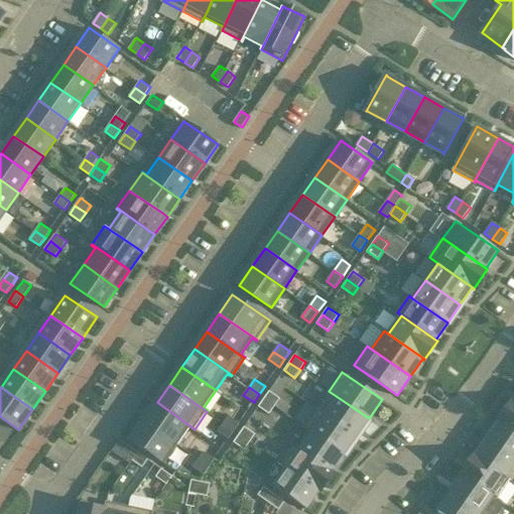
[(264,398),(275,405),(280,398),(270,390),(264,398)]
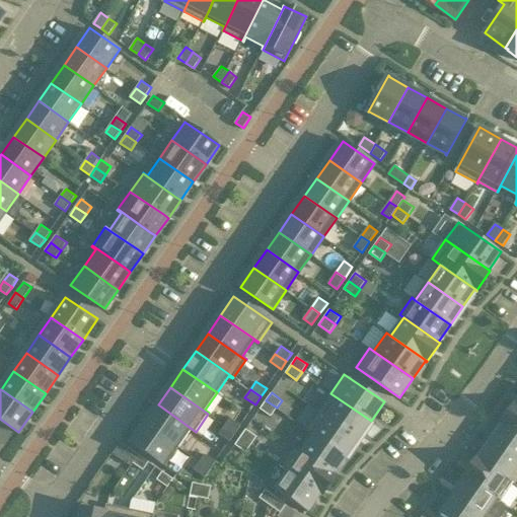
[(317,412),(359,439),(371,421),(330,393),(317,412)]
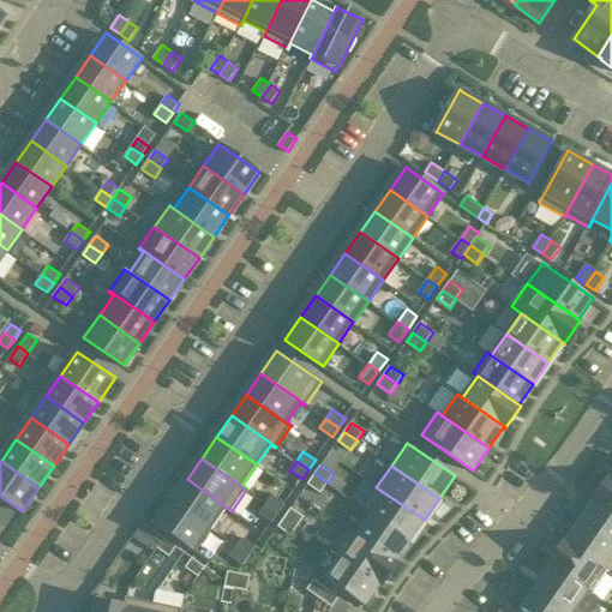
[(328,483),(315,474),(309,484),(322,492),(328,483)]
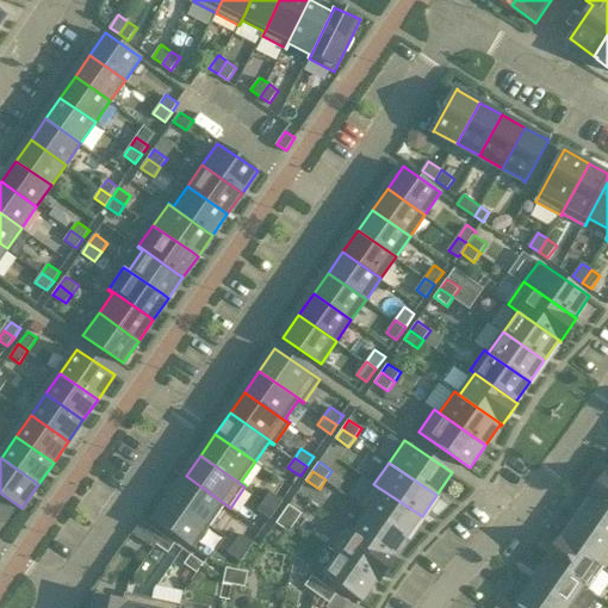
[(591,497),(607,508),(607,475),(591,497)]
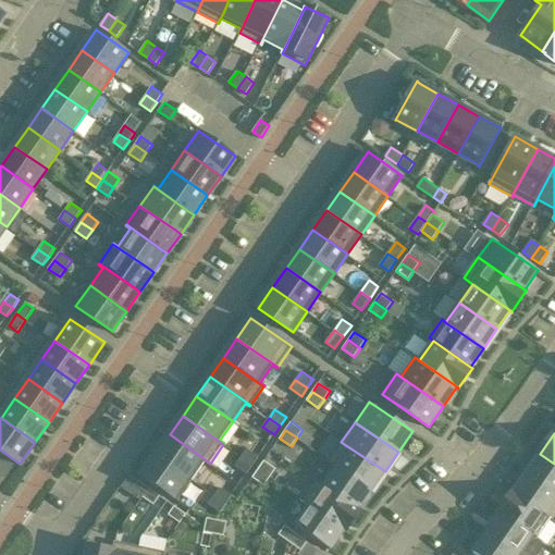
[(170,434),(156,454),(193,480),(205,461),(209,465),(210,464),(170,434)]
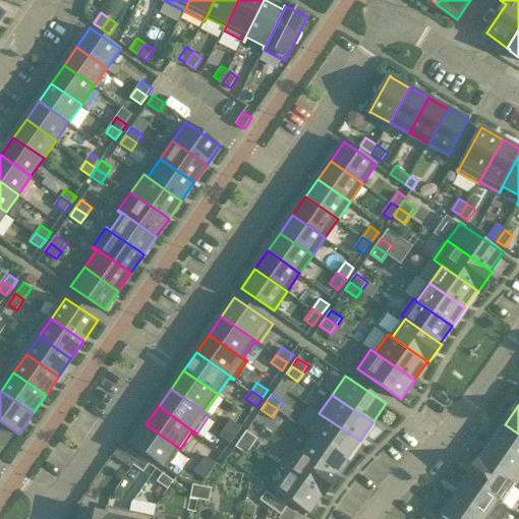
[(315,435),(348,457),(360,441),(319,413),(307,428),(315,435)]
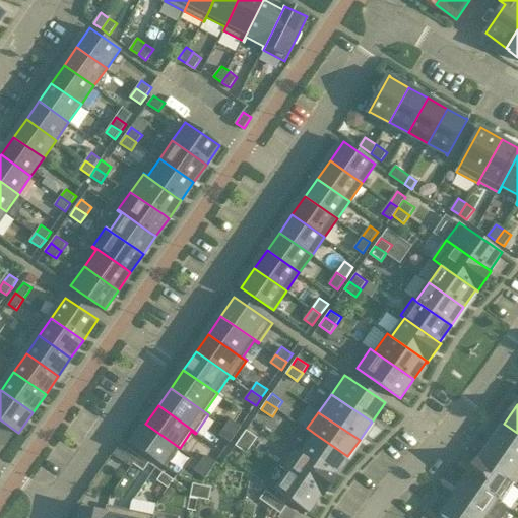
[(231,418),(225,426),(237,434),(242,426),(231,418)]
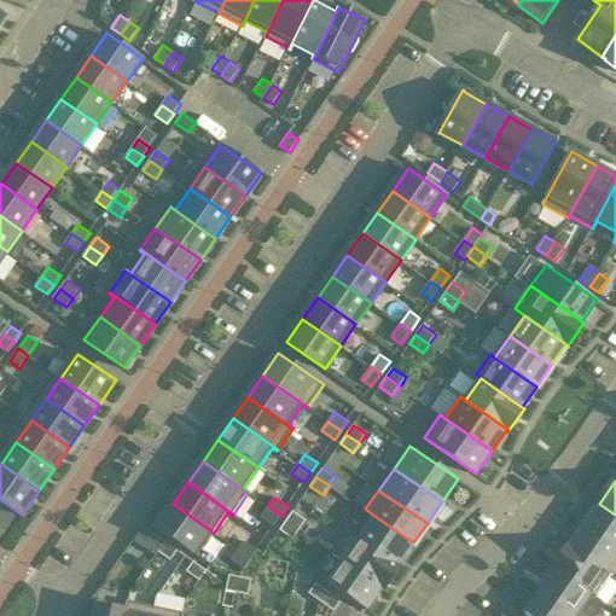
[(173,504),(157,527),(198,555),(214,533),(173,504)]
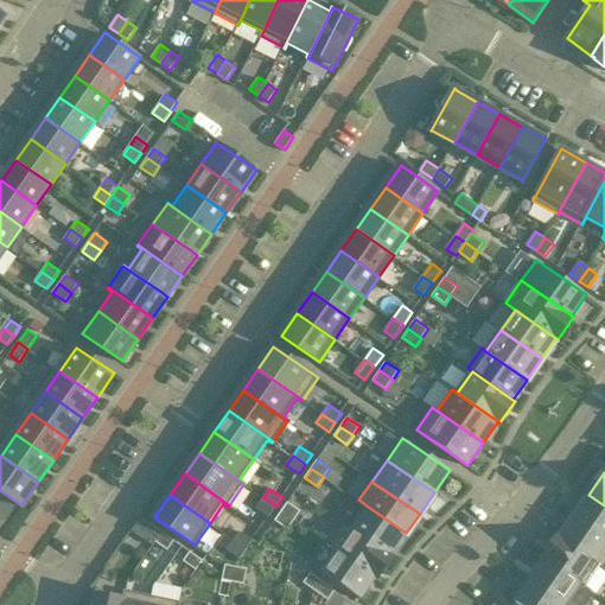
[(604,505),(588,495),(587,496),(590,497),(577,516),(604,535),(604,505)]
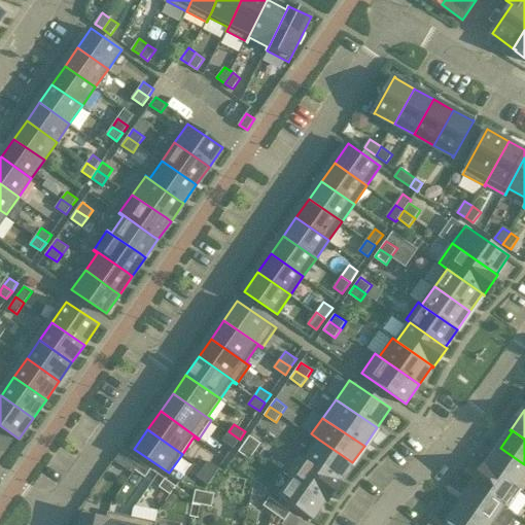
[(234,448),(240,440),(229,431),(223,440),(234,447),(234,448)]
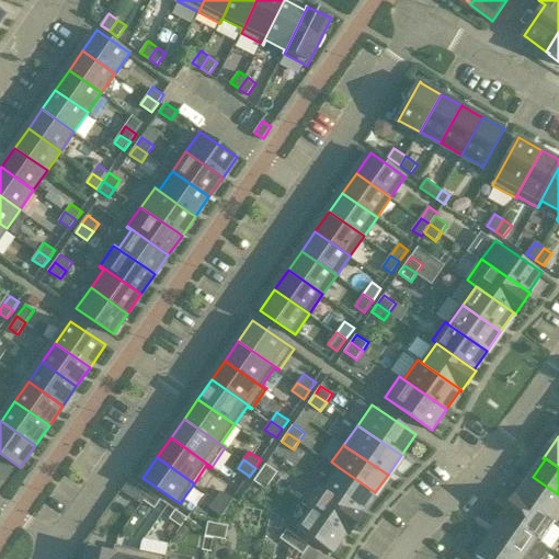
[(266,464),(261,471),(272,480),(278,471),(266,464)]
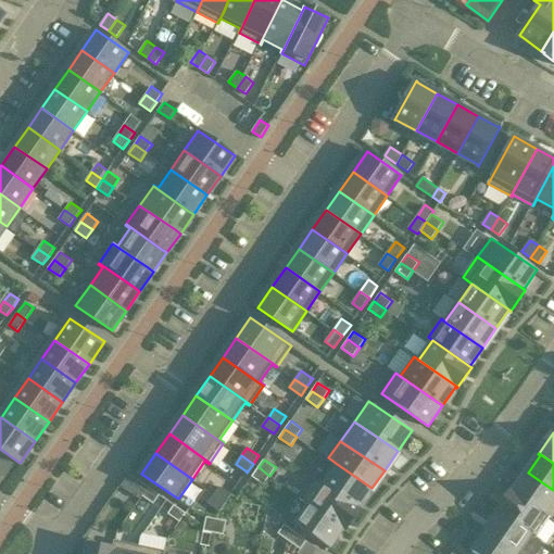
[(372,488),(337,464),(323,483),(359,507),(372,489),(372,488)]
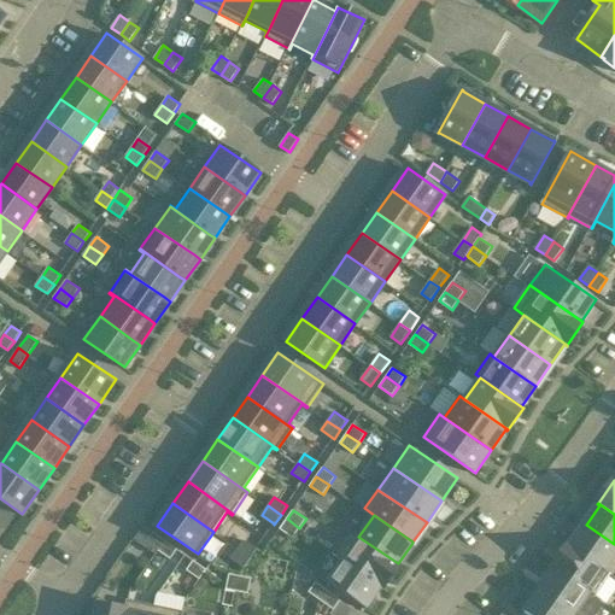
[(299,528),(287,519),(280,528),(293,537),(299,528)]
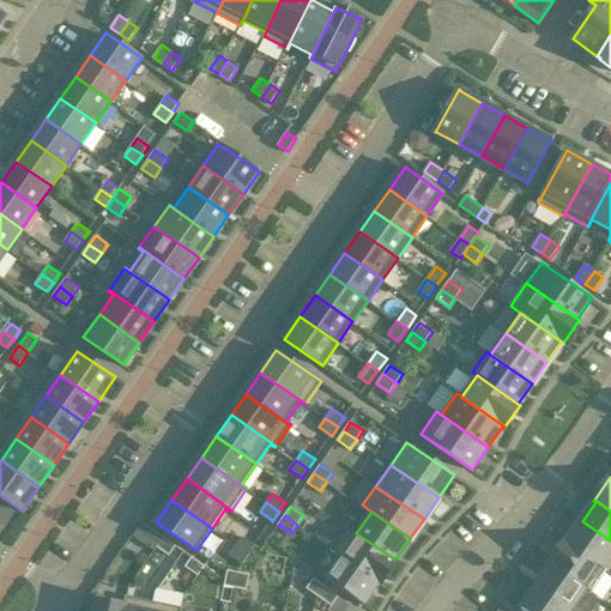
[(610,540),(582,521),(568,542),(609,572),(610,572),(610,540)]
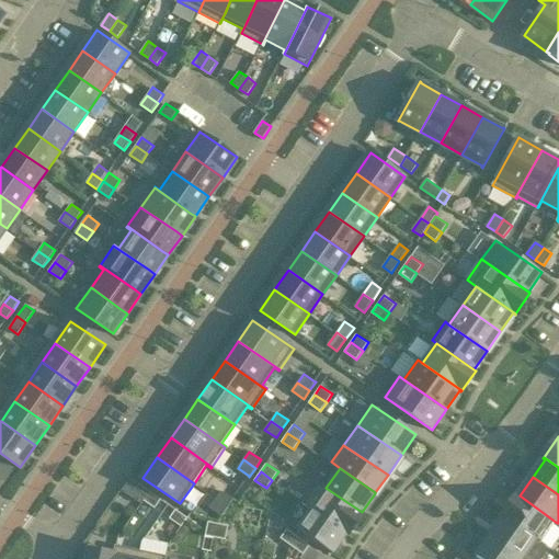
[(362,512),(326,488),(318,481),(303,503),(311,509),(346,534),(349,535),(363,513),(362,512)]
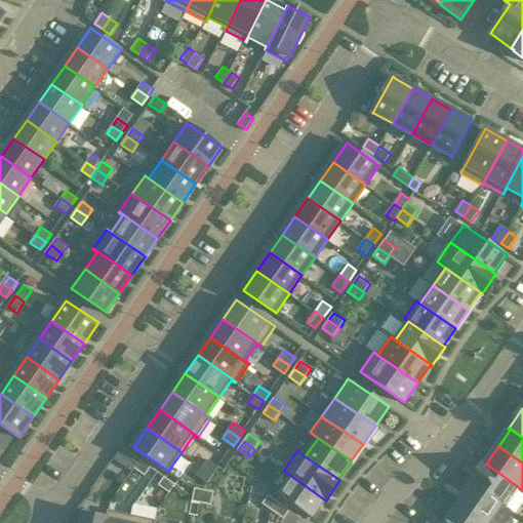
[(141,459),(130,452),(124,460),(134,468),(141,459)]
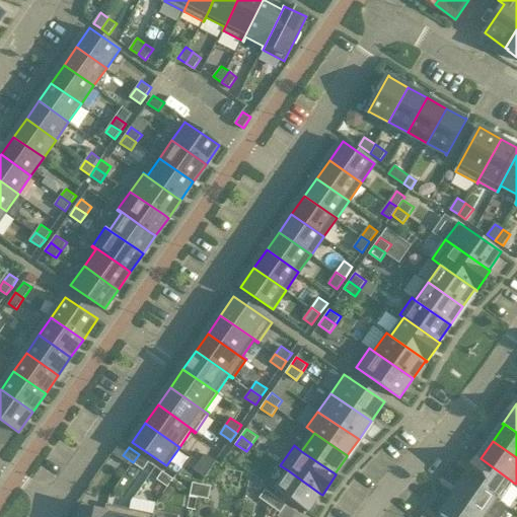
[(200,461),(211,468),(216,461),(206,453),(200,461)]
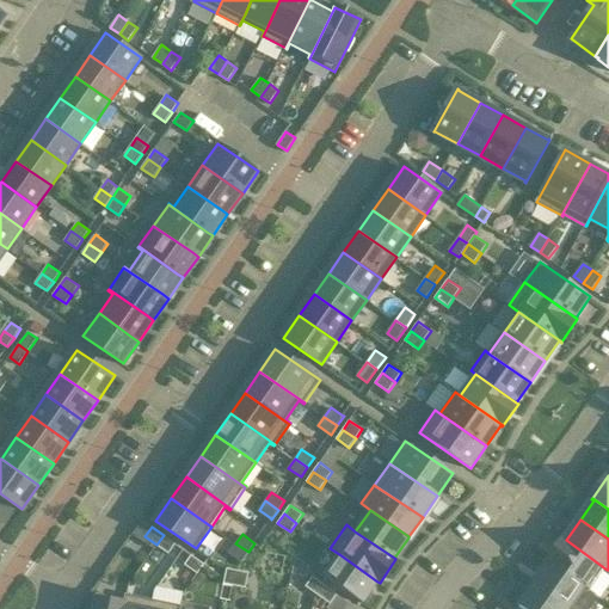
[(170,553),(176,543),(164,535),(157,545),(170,553)]
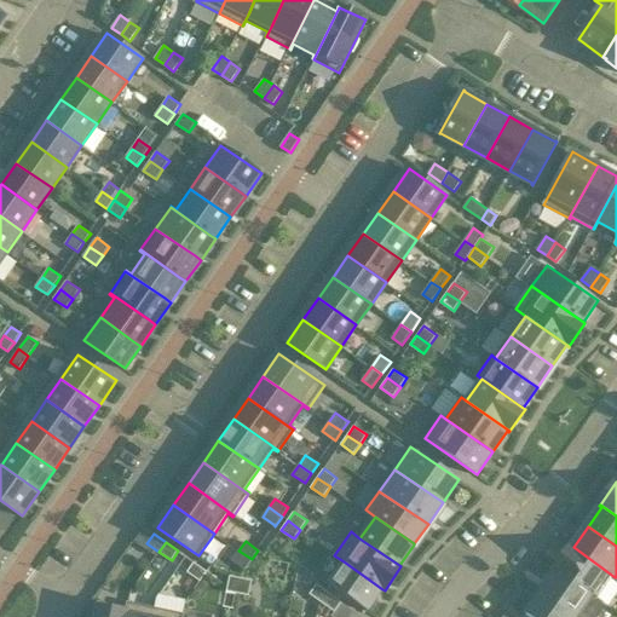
[(615,577),(574,547),(571,546),(555,569),(599,600),(615,577)]
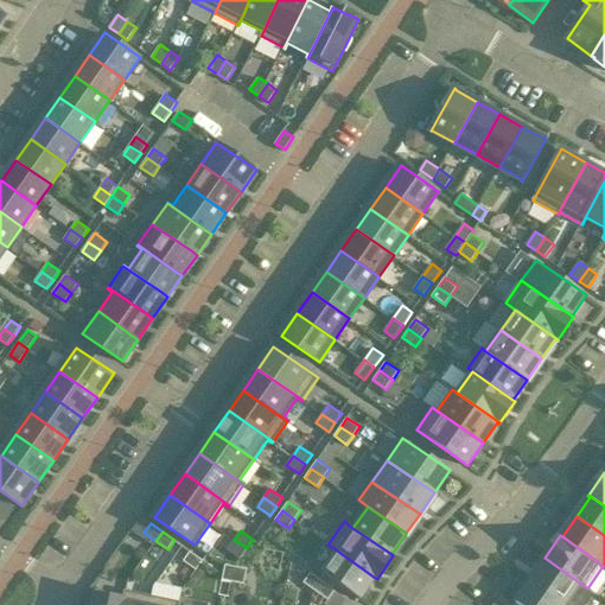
[(241,558),(247,548),(234,540),(228,548),(241,558)]
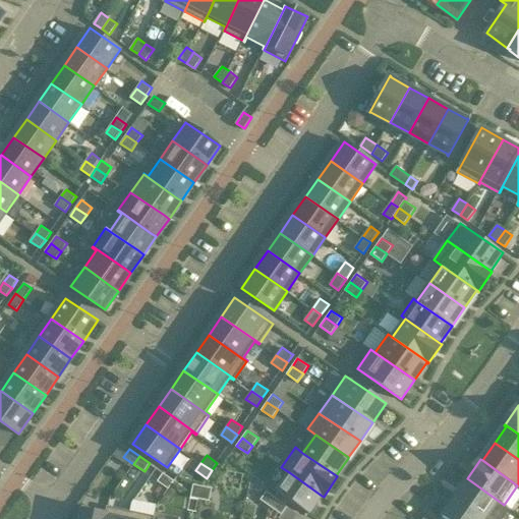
[(245,469),(242,485),(249,487),(252,473),(245,469)]
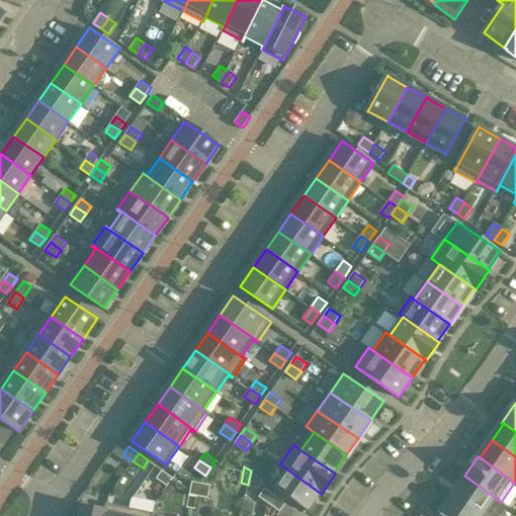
[(173,478),(163,469),(157,478),(168,486),(173,478)]
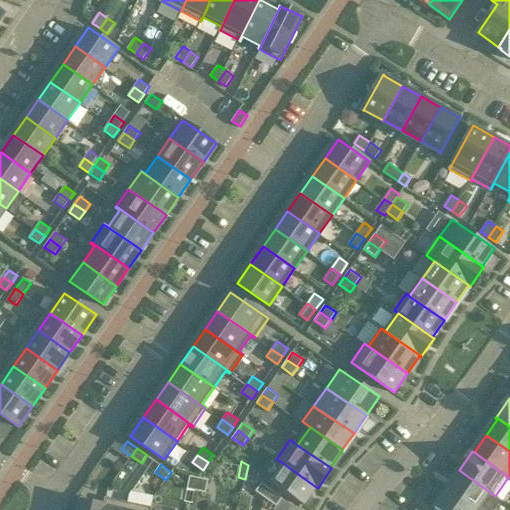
[(316,487),(284,464),(272,482),(304,504),(316,487)]
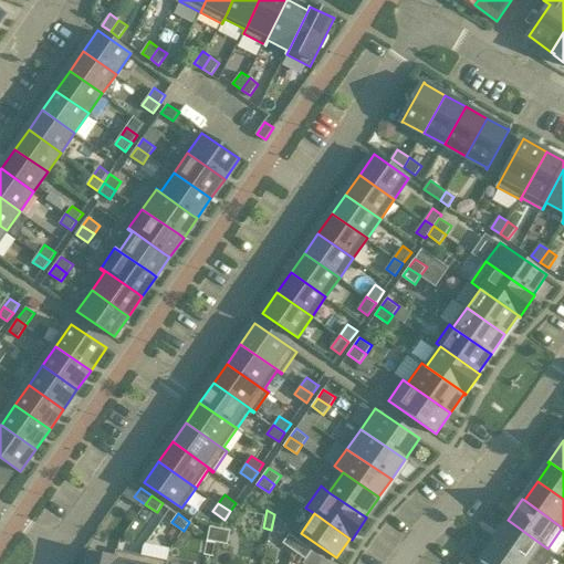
[(547,549),(508,520),(507,520),(509,522),(497,540),(530,563),(546,563),(554,553),(547,549)]
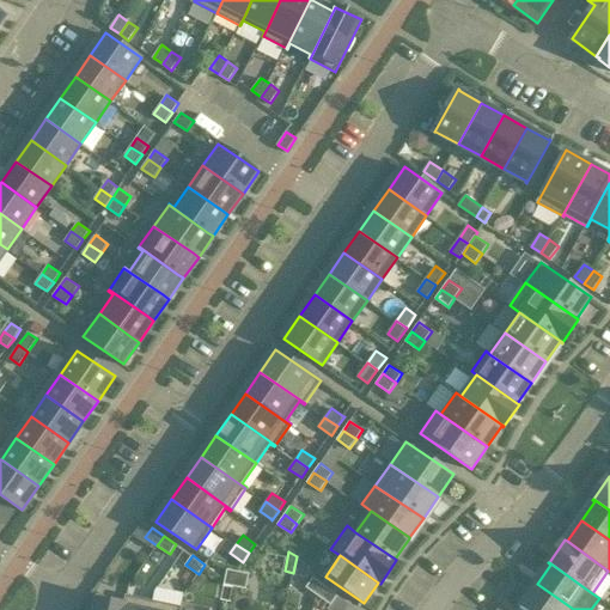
[(225,584),(236,586),(239,571),(227,568),(225,584)]
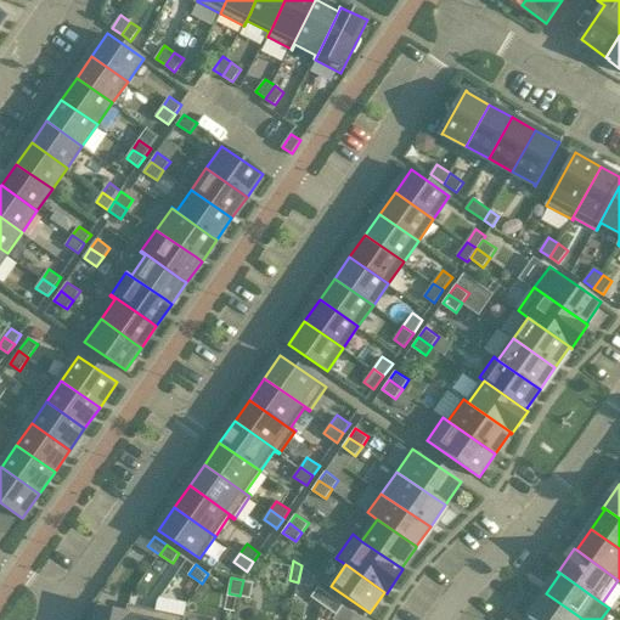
[(243,580),(240,596),(251,598),(254,582),(243,580)]
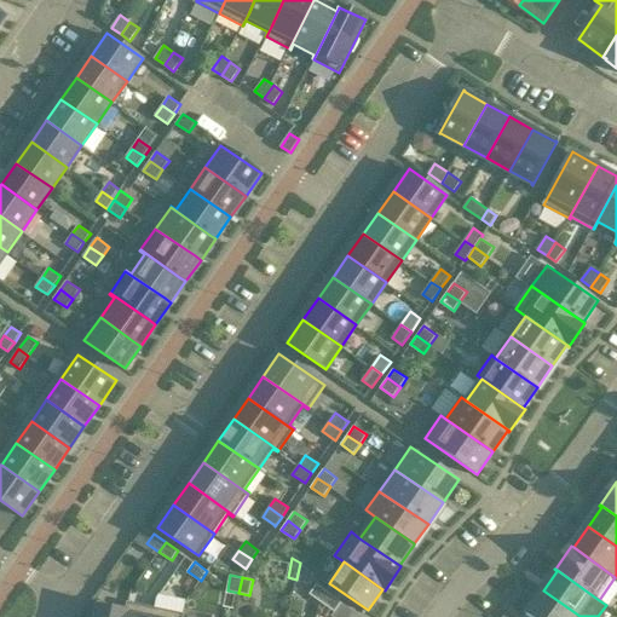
[(329,593),(317,583),(311,593),(323,603),(329,593)]
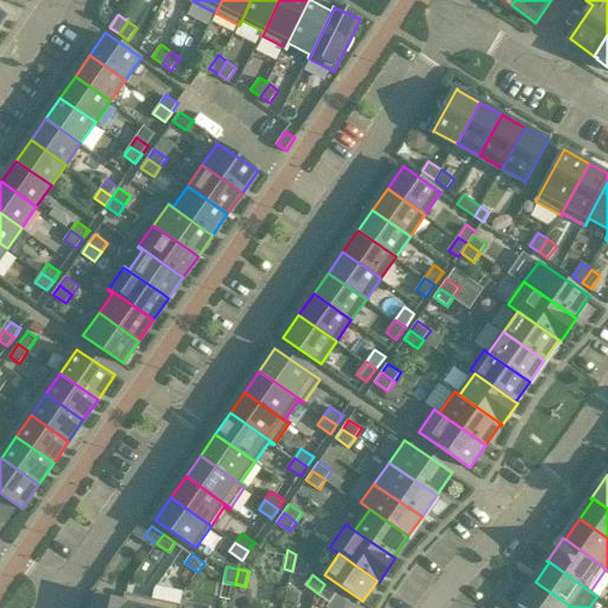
[(523,607),(571,607),(535,582),(520,605),(523,607)]
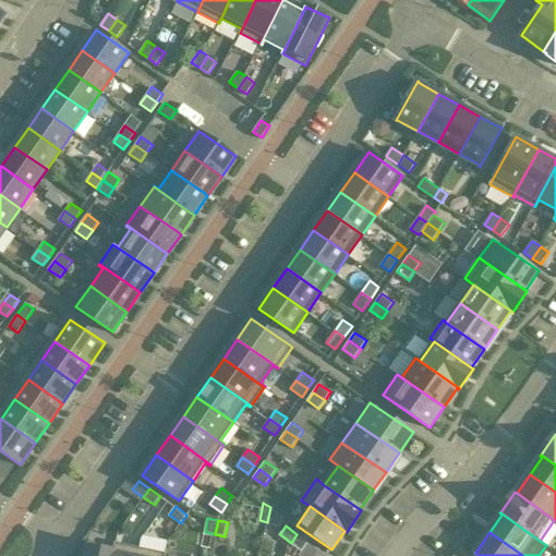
[(309,542),(297,534),(291,543),(302,551),(309,542)]
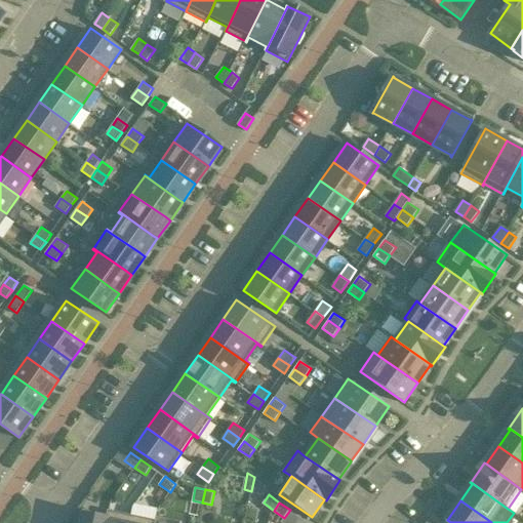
[(106,522),(108,519),(110,510),(109,510),(108,515),(83,510),(80,522),(106,522)]
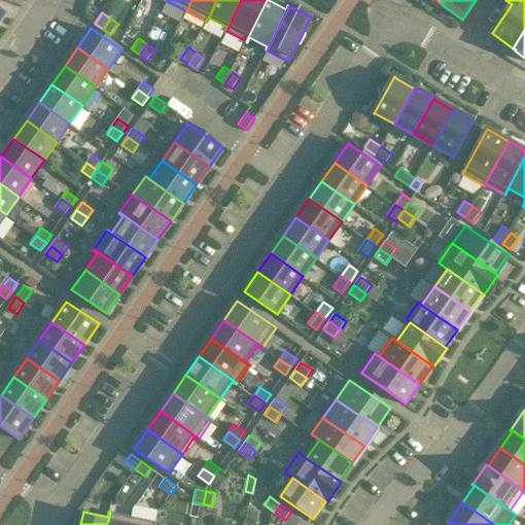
[(131,524),(133,517),(110,512),(108,521),(106,524),(131,524)]
